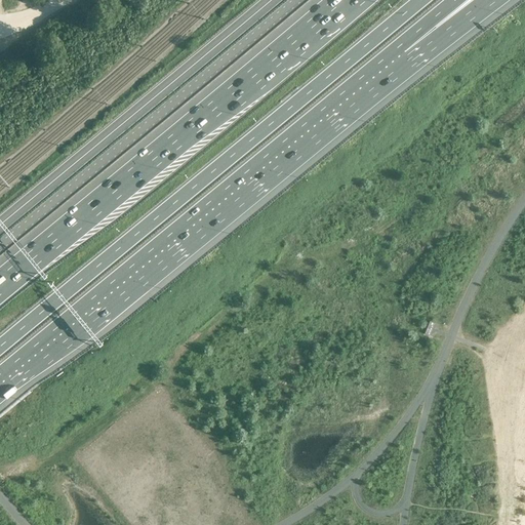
[(447,159),(451,165),(457,160),(454,155),(447,159)]
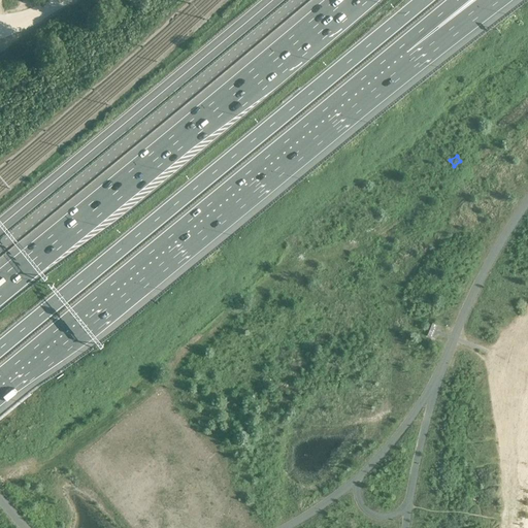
[(329,189),(323,194),(325,196),(322,199),(331,210),(336,205),(335,203),(338,200),(329,189)]
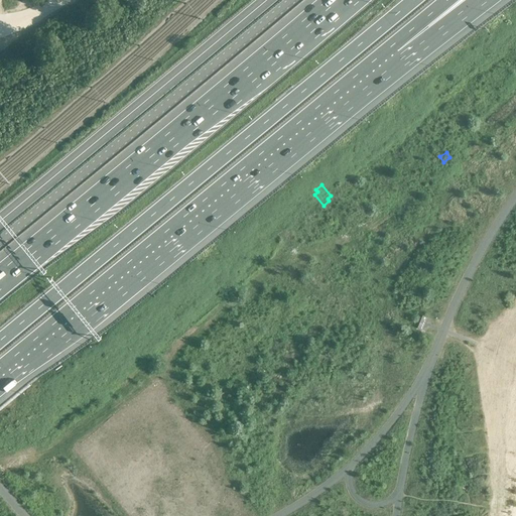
[(422,315),(417,328),(421,330),(426,317),(422,315)]
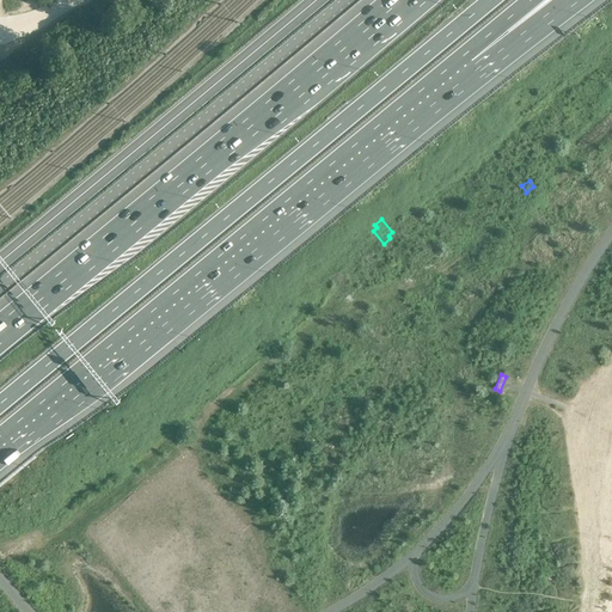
[(150,531),(155,524),(141,512),(135,518),(150,531)]
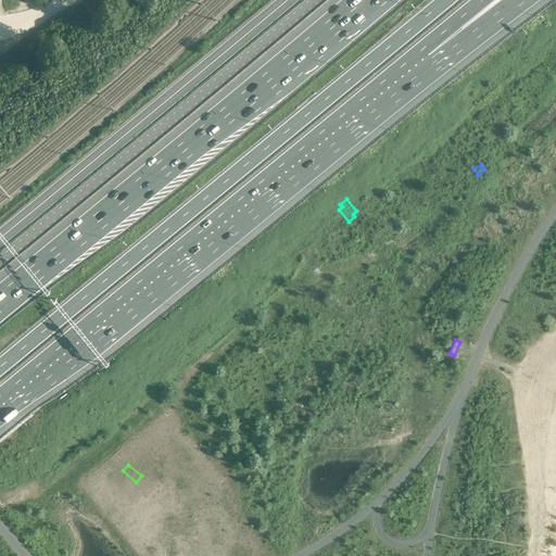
[(144,490),(161,517),(167,513),(151,485),(144,490)]
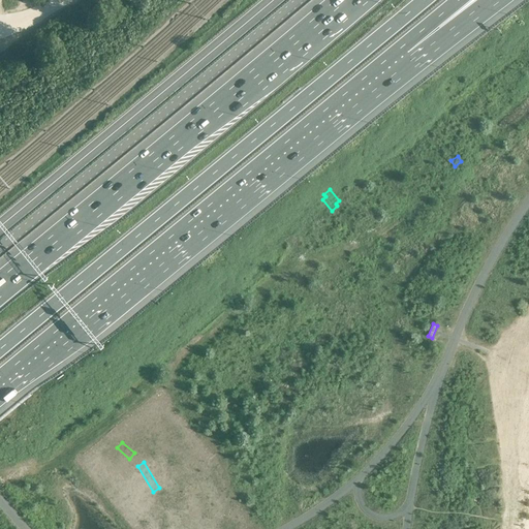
[(97,477),(103,471),(96,464),(90,470),(97,477)]
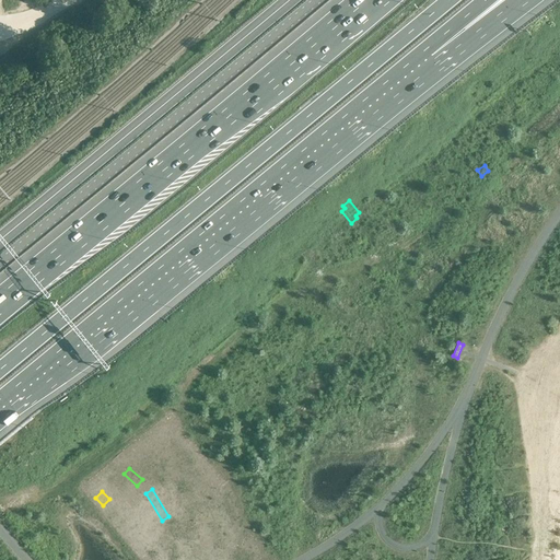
[(171,496),(164,500),(173,515),(179,511),(171,496)]
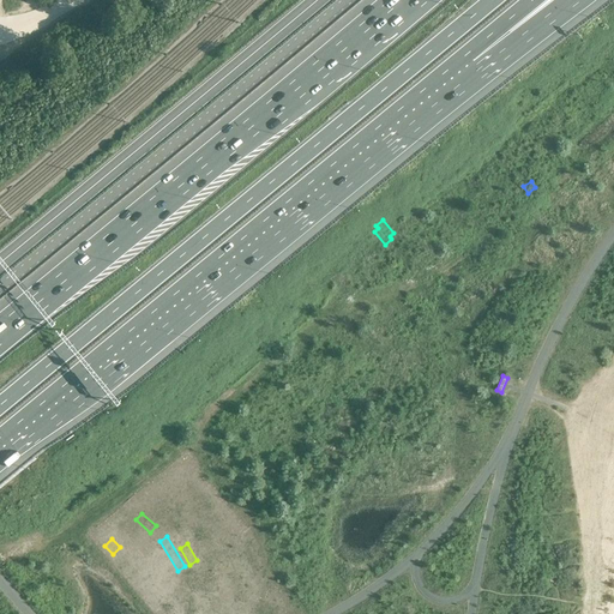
[(114,557),(100,570),(109,579),(124,567),(114,557)]
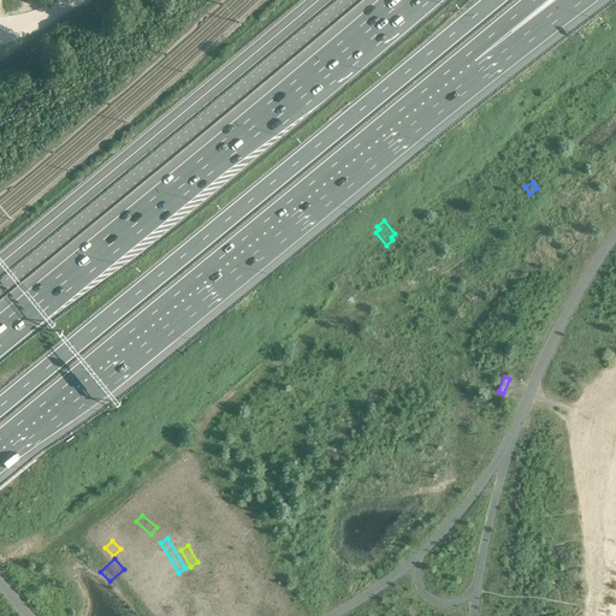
[(60,570),(55,575),(65,585),(70,580),(60,570)]
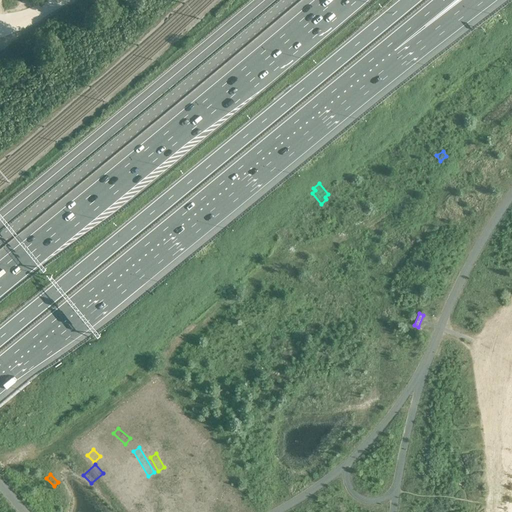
[(131,503),(121,510),(122,511),(137,511),(138,511),(131,503)]
